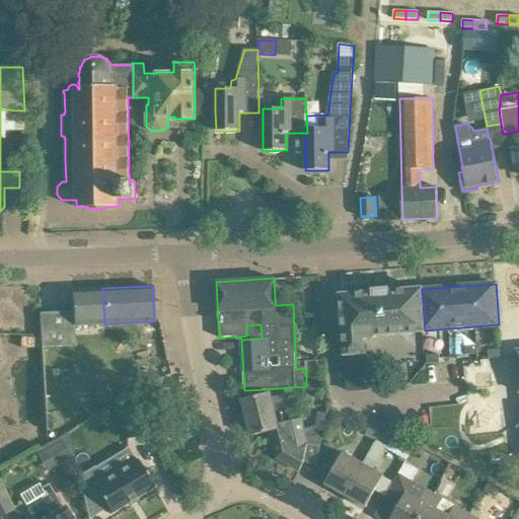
[(73,311),(40,312),(41,332),(41,348),(74,346),(73,325),(104,324),(102,288),(72,290),(73,311)]
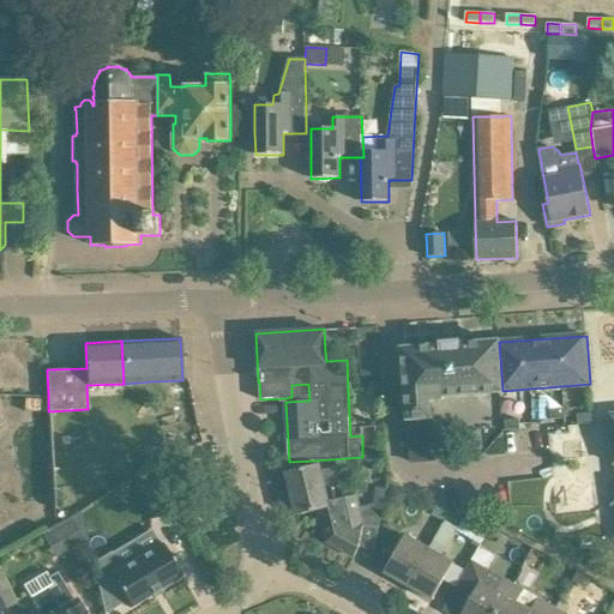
[(503,391),(499,342),(459,345),(458,343),(443,344),(443,347),(403,349),(410,441),(433,440),(431,401),(443,399),(443,396),(503,391)]
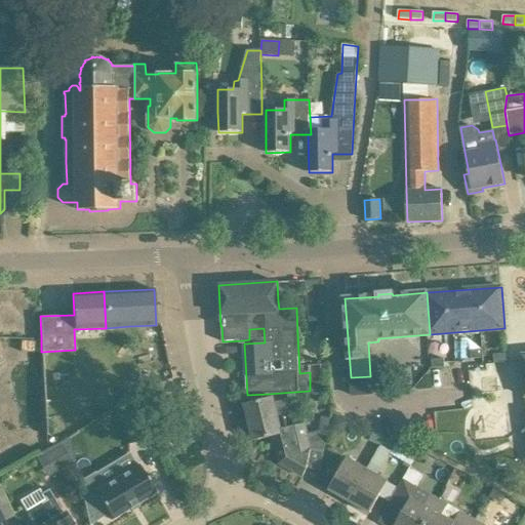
[(21,340),(21,352),(34,352),(34,341),(21,340)]
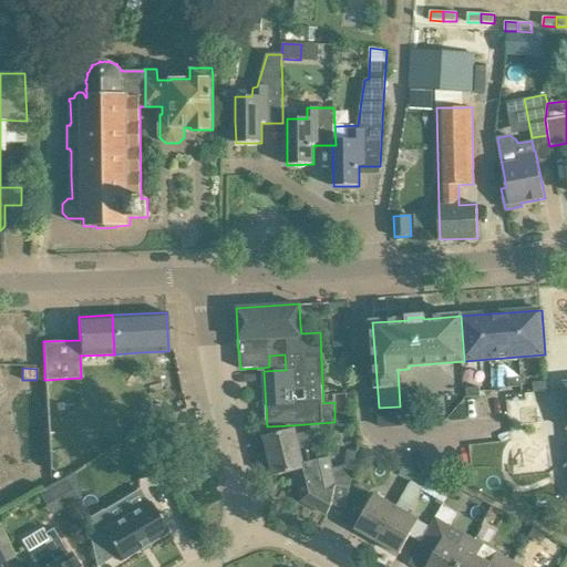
[(508,388),(523,387),(522,377),(508,378),(508,388)]
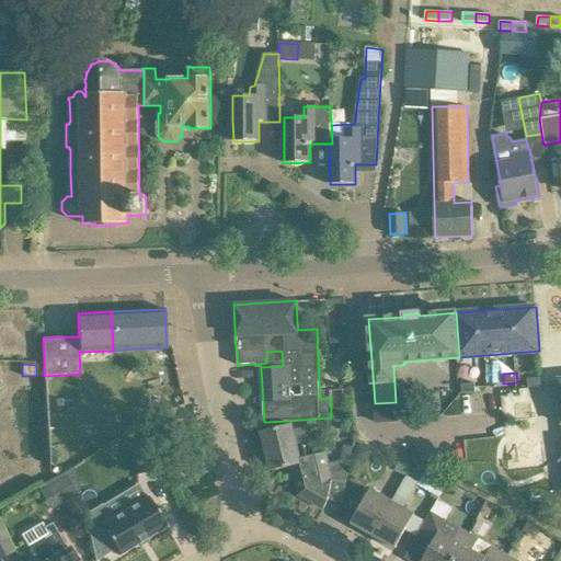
[(528,388),(541,386),(540,377),(527,378),(528,388)]
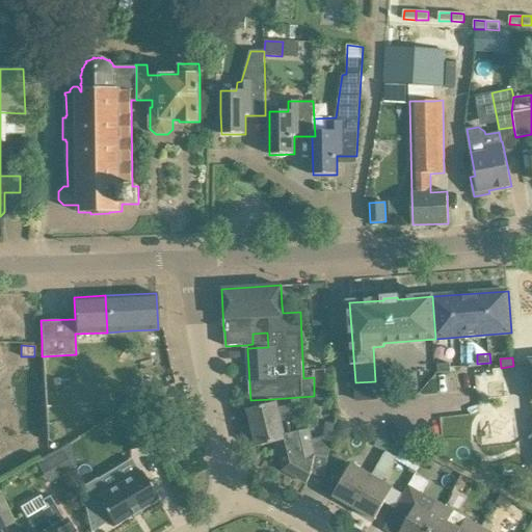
[(439,373),(451,372),(450,363),(437,364),(439,373)]
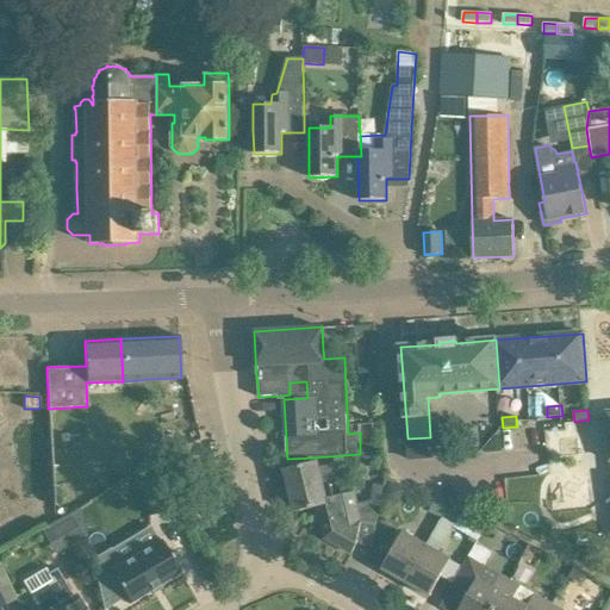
[(478,428),(464,428),(465,447),(479,447),(478,428)]
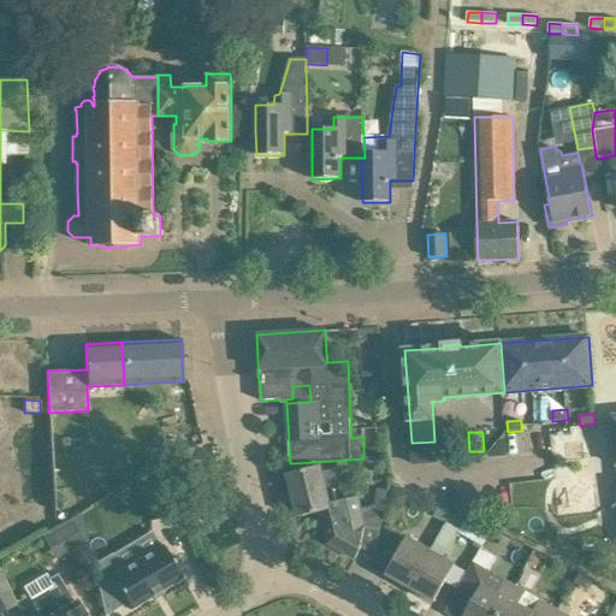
[(434,442),(412,443),(414,465),(437,462),(434,442)]
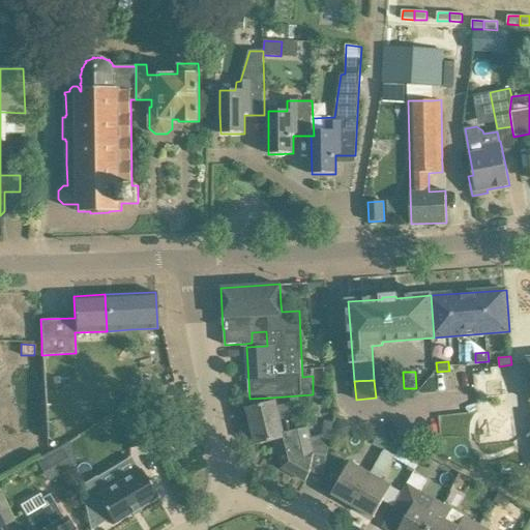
[(74,385),(38,386),(40,436),(75,435),(74,385)]
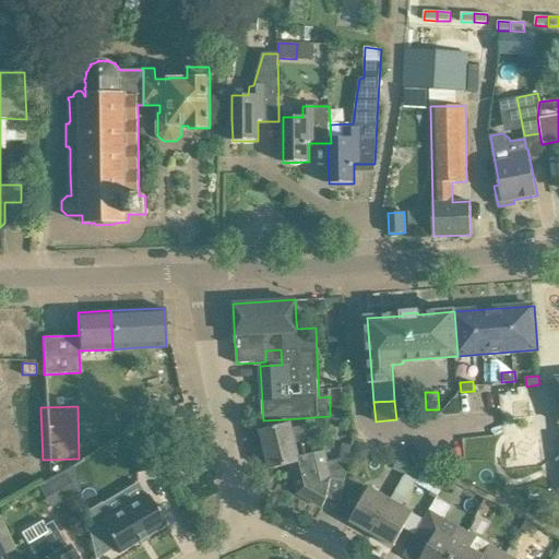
[(300,462),(299,456),(296,441),(312,437),(309,424),(293,428),(292,423),(282,425),(261,430),(270,470),(290,464),(300,462)]
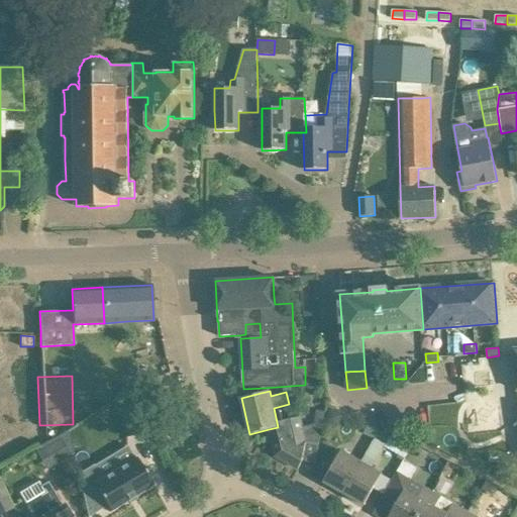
[(139,403),(120,406),(125,437),(144,434),(139,403)]
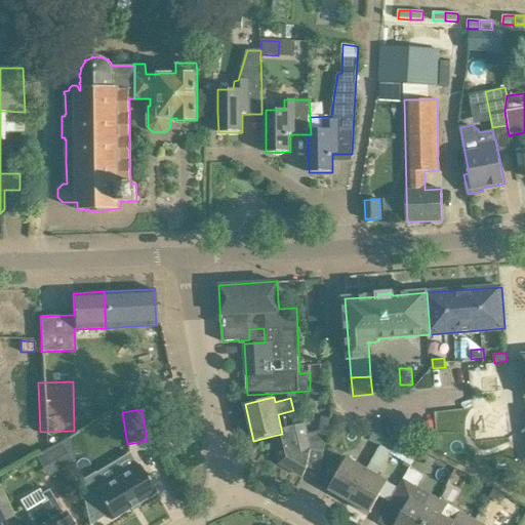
[(324,452),(328,433),(330,418),(322,417),(320,431),(307,434),(305,423),(281,429),(282,434),(273,436),(280,463),(303,477),(308,469),(311,450),(324,452)]
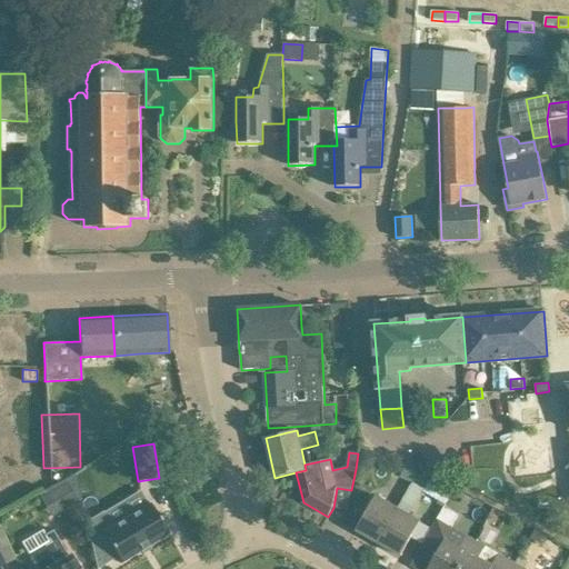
[(413,481),(417,473),(405,467),(400,477),(411,483),(413,481)]
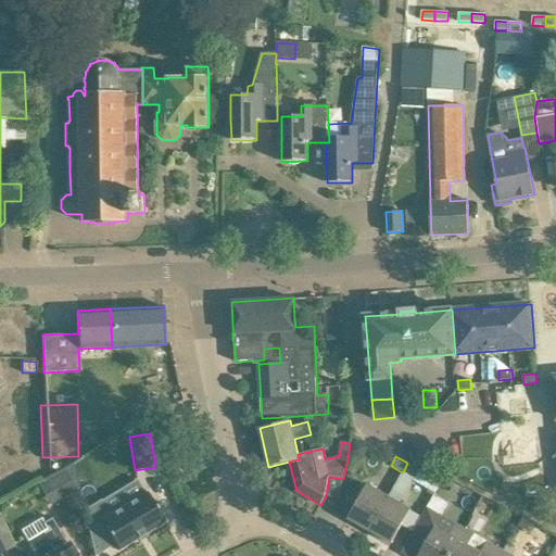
[(402,472),(415,478),(416,477),(420,468),(407,463),(404,470),(402,472)]
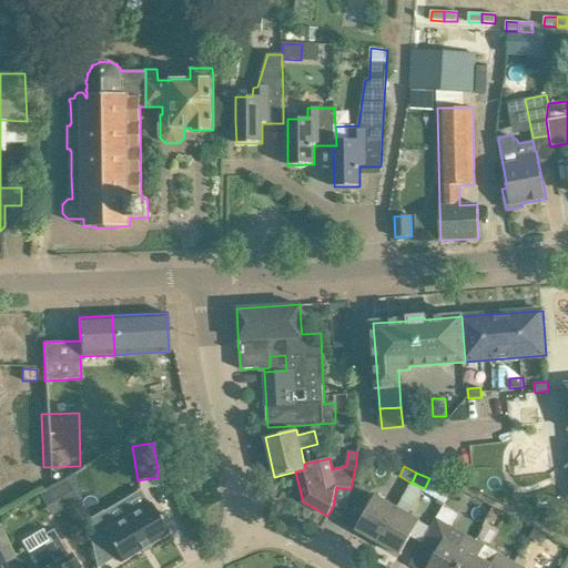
[(67,480),(43,494),(54,513),(78,500),(67,480)]
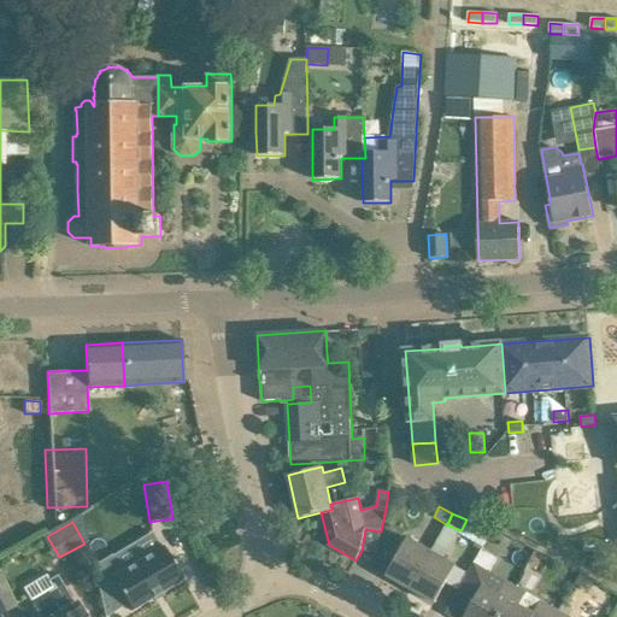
[(456,565),(444,558),(452,541),(454,542),(460,530),(446,524),(432,551),(411,589),(435,603),(456,565)]
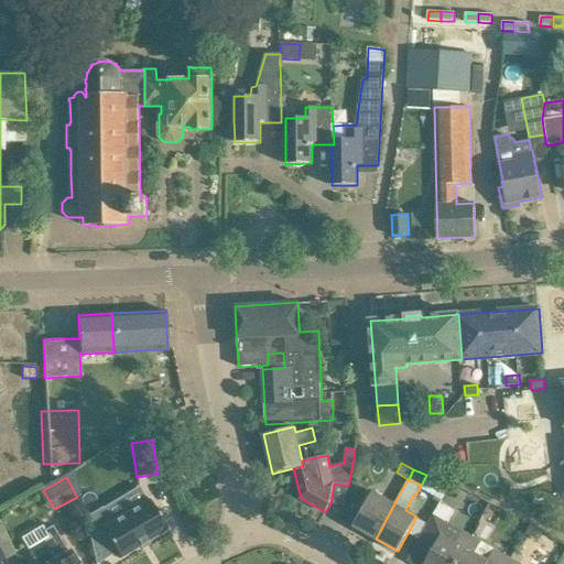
[(394,503),(384,498),(372,491),(353,525),(376,539),(394,503)]
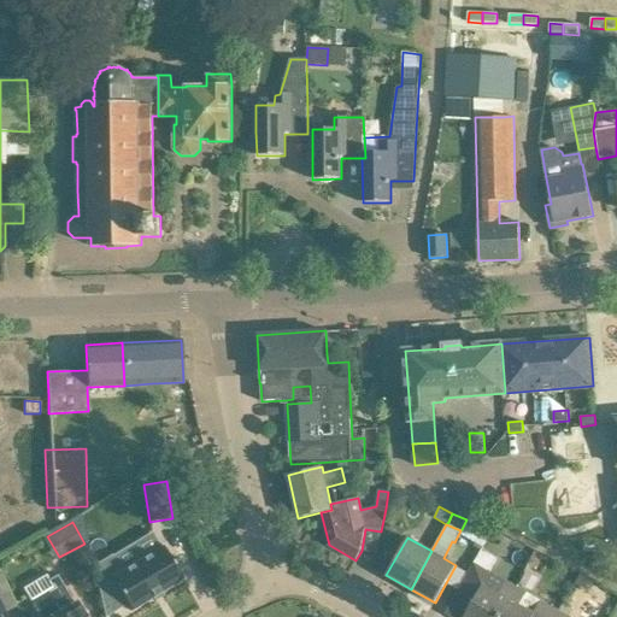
[(93,565),(106,616),(128,604),(131,611),(183,580),(163,545),(121,570),(112,554),(93,565)]
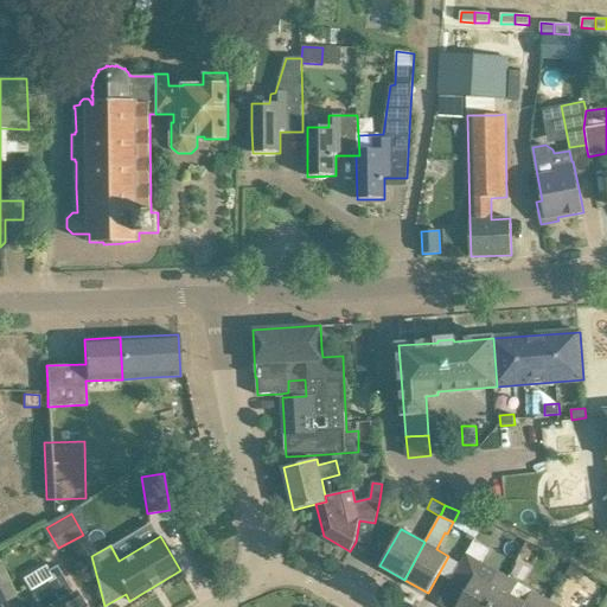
[(490,606),(508,577),(497,572),(467,554),(452,580),(467,589),(457,606),(490,606)]
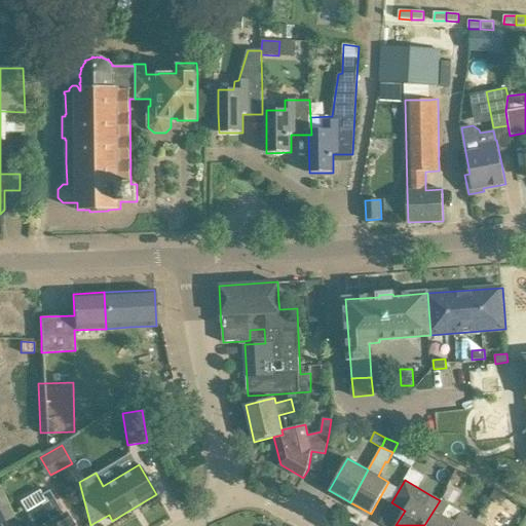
[(0,525),(0,522),(12,515),(4,496),(0,488),(0,525)]
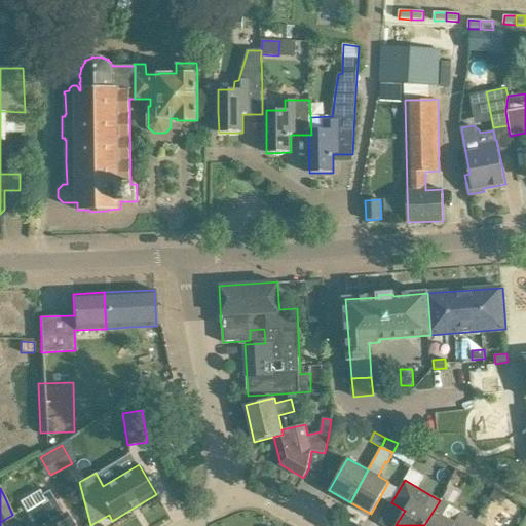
[(64,515),(54,501),(49,489),(42,494),(39,490),(20,501),(30,516),(34,525),(71,525),(69,523),(65,514),(64,515)]
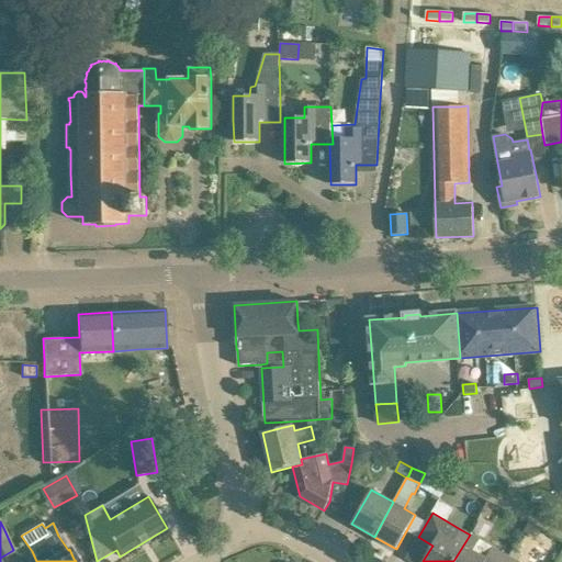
[(470,535),(453,561),(506,561),(509,557),(492,547),(486,558),(474,550),(480,540),(470,535)]
